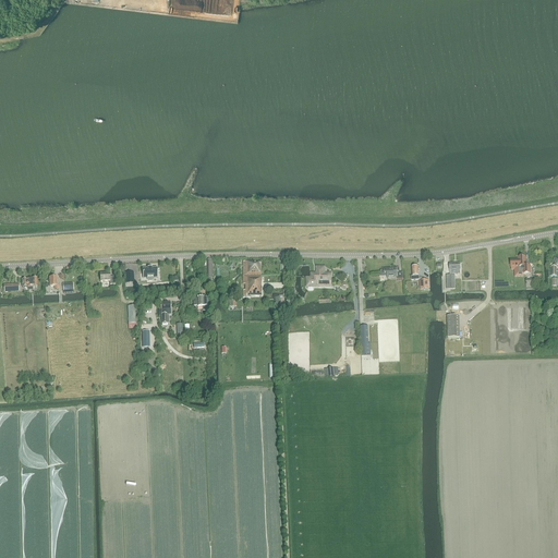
[(243,262),(243,276),(261,276),(261,262),(243,262)]
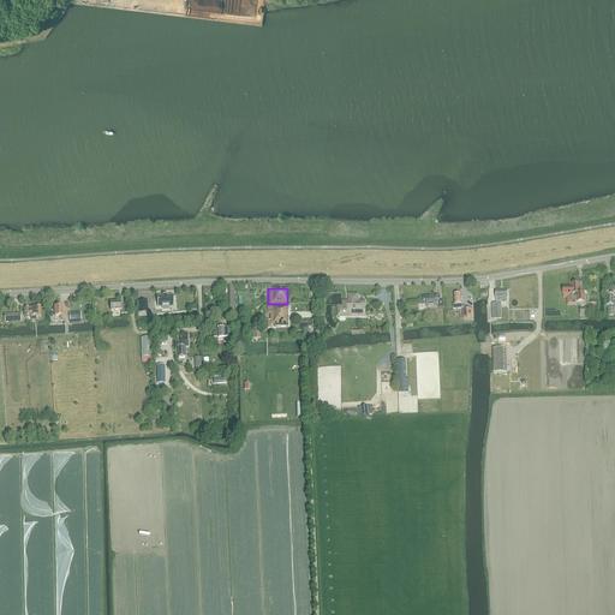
[(496,303),(507,302),(507,291),(496,291),(496,303)]
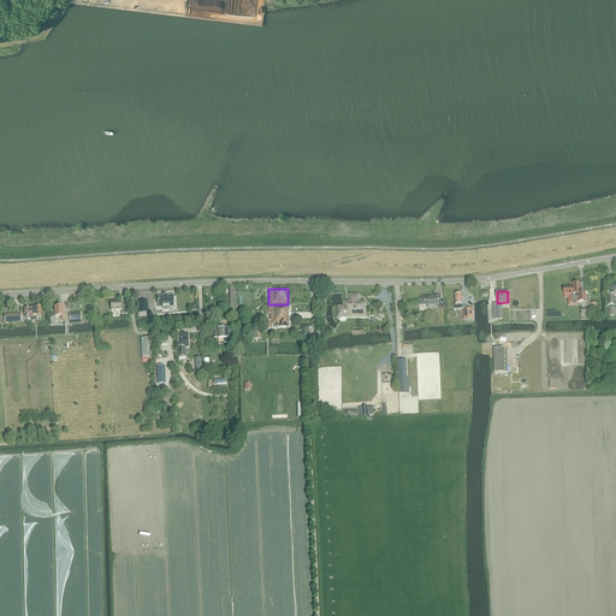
[(455,295),(455,304),(454,304),(454,309),(463,309),(463,311),(467,311),(467,308),(466,307),(463,307),(463,306),(462,300),(462,295),(458,295),(457,294),(456,294),(455,295)]
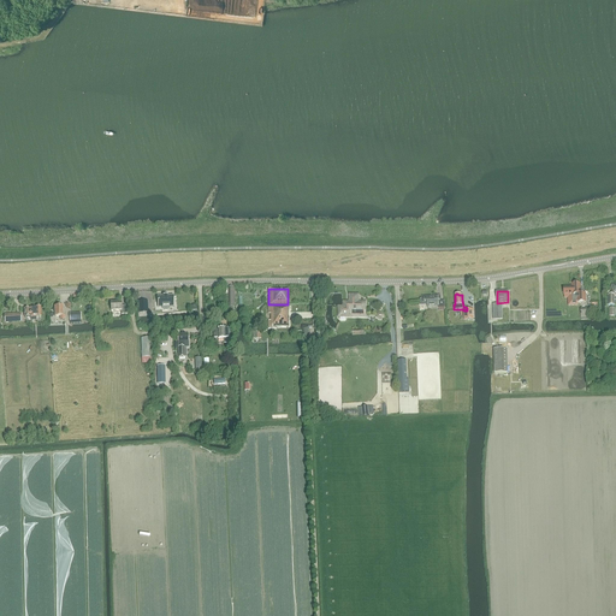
[(365,302),(357,302),(357,295),(349,295),(349,302),(343,302),(343,307),(338,307),(338,317),(341,317),(339,319),(341,320),(344,320),(345,319),(345,317),(351,317),(351,311),(365,311),(365,302)]
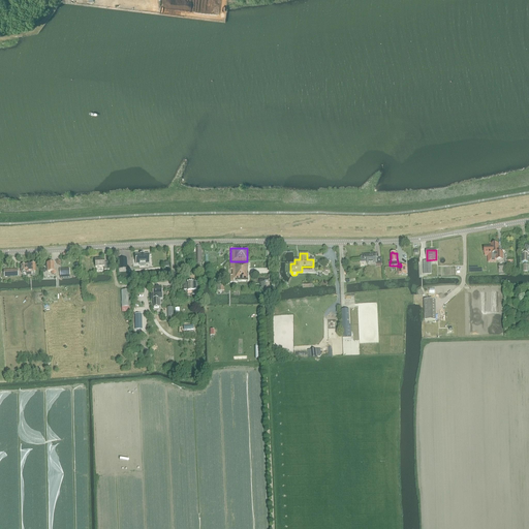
[(143,267),(144,266),(146,265),(146,263),(149,263),(149,255),(149,254),(148,254),(135,255),(135,263),(139,263),(139,265),(141,266),(142,267),(143,267)]
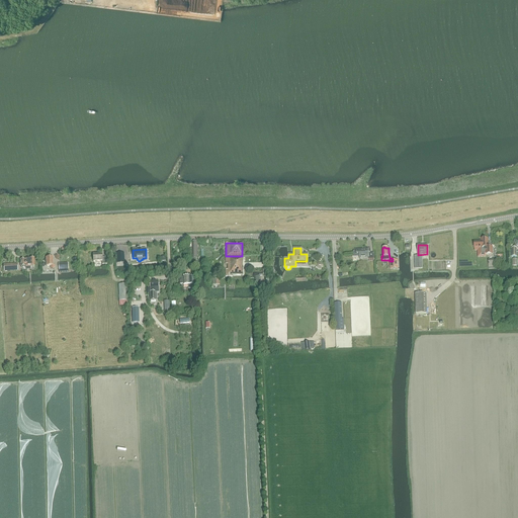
[(356,250),(356,251),(353,251),(353,257),(359,257),(359,259),(368,258),(369,261),(374,261),(374,259),(373,253),(367,254),(367,250),(362,251),(362,250),(356,250)]
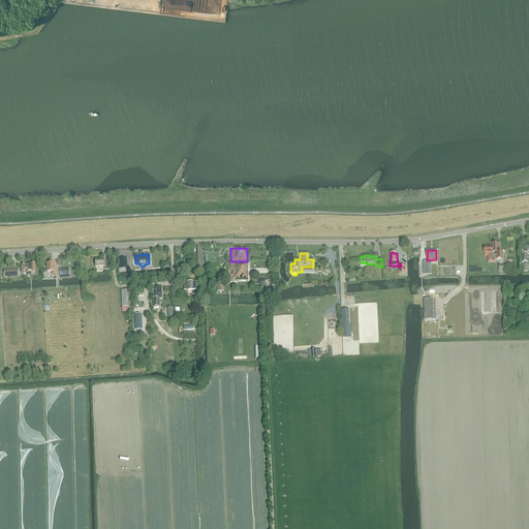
[(104,270),(110,270),(109,262),(104,262),(103,259),(95,260),(95,268),(104,267),(104,270)]
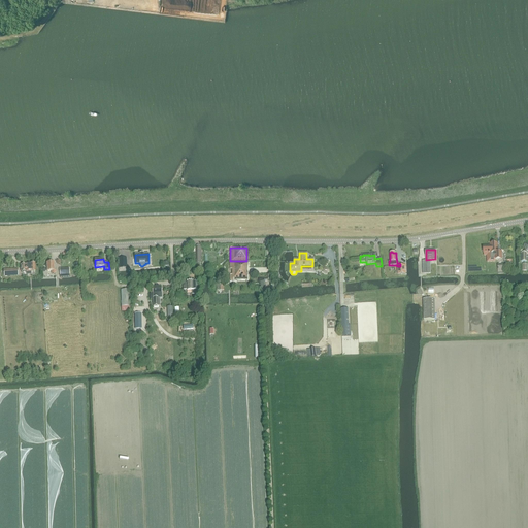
[(246,281),(246,261),(230,261),(230,269),(232,269),(232,274),(230,274),(230,281),(231,281),(233,281),(233,278),(235,278),(235,281),(246,281)]
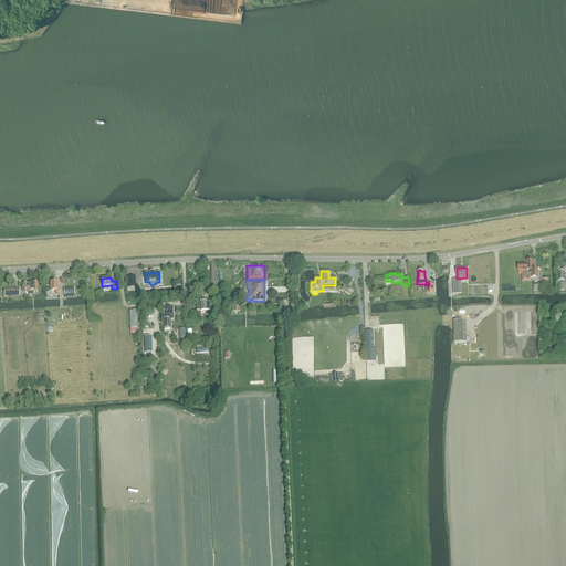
[(462,293),(461,280),(452,280),(453,293),(462,293)]
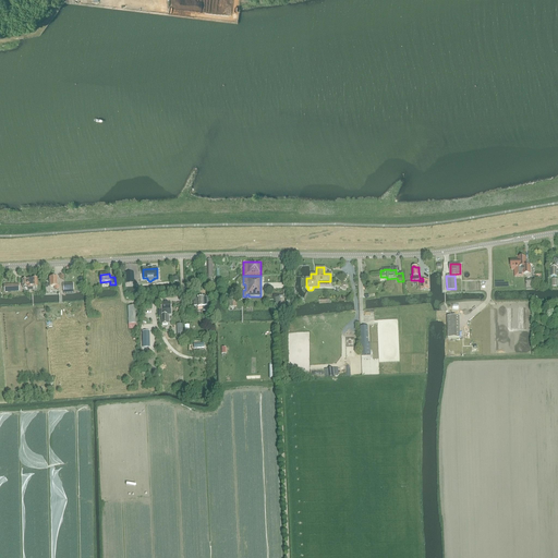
[(59,289),(59,286),(57,286),(57,277),(53,277),(52,277),(51,277),(50,278),(49,278),(50,287),(55,287),(55,290),(59,289)]
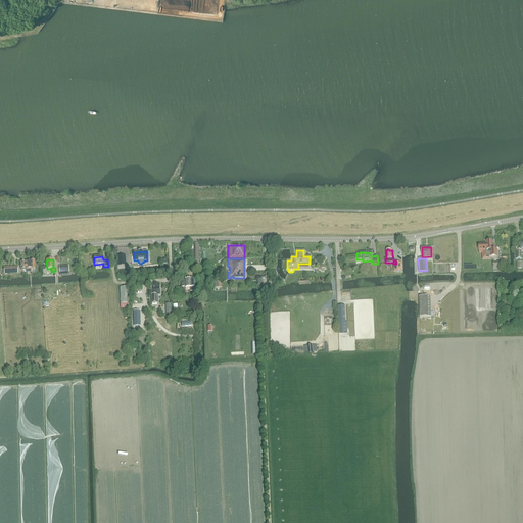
[(27,270),(35,270),(35,260),(34,260),(33,260),(32,260),(31,262),(26,262),(26,263),(20,263),(20,270),(27,269),(27,270)]
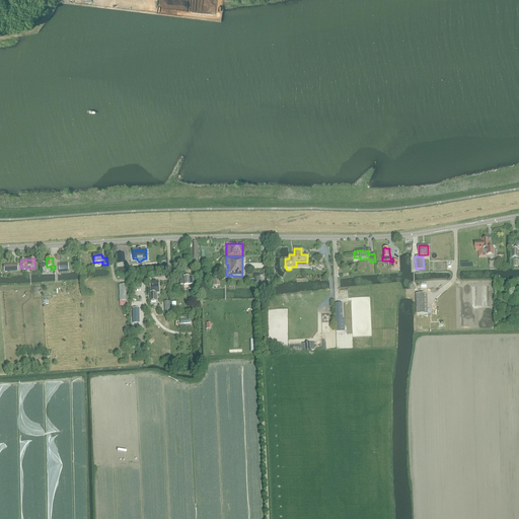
[(499,264),(499,260),(495,260),(489,260),(490,269),(496,269),(496,268),(498,267),(498,264),(499,264)]
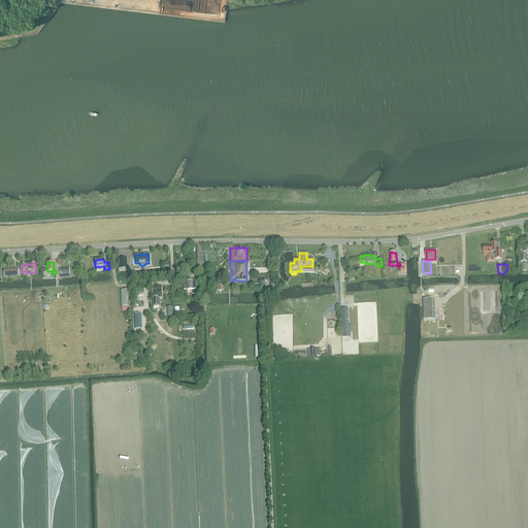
[(397,266),(397,274),(406,274),(405,265),(400,266),(397,266)]
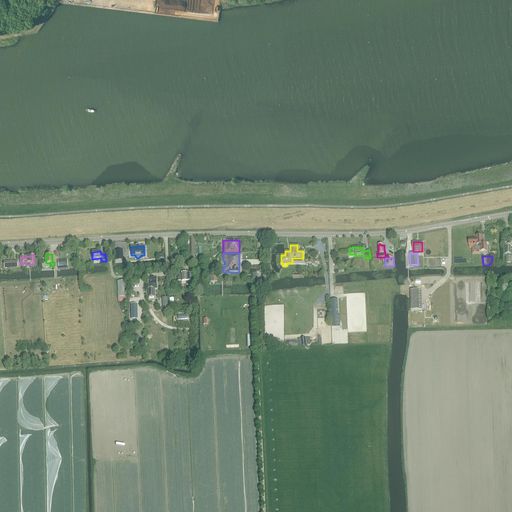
[(67,260),(58,261),(58,269),(67,269),(67,260)]
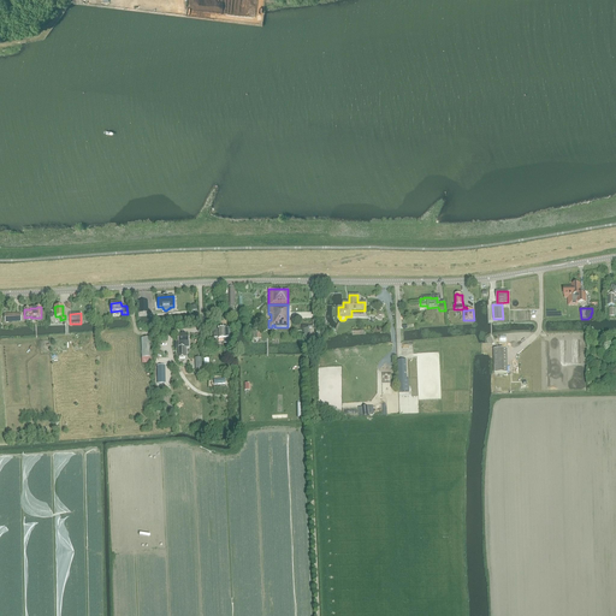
[(218,338),(224,338),(224,343),(230,343),(230,329),(225,329),(218,329),(218,330),(213,330),(213,338),(218,338)]
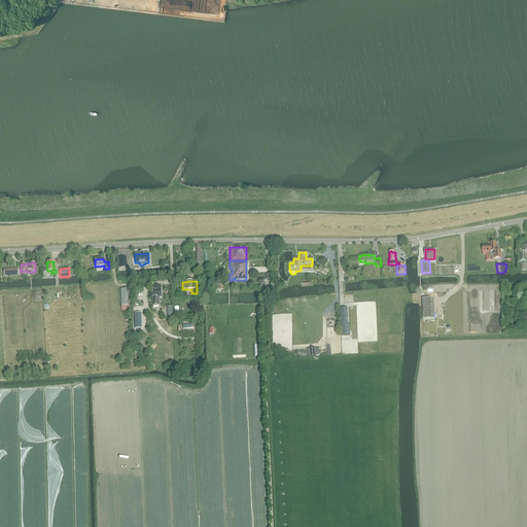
[(121,306),(130,306),(129,289),(120,289),(121,306)]
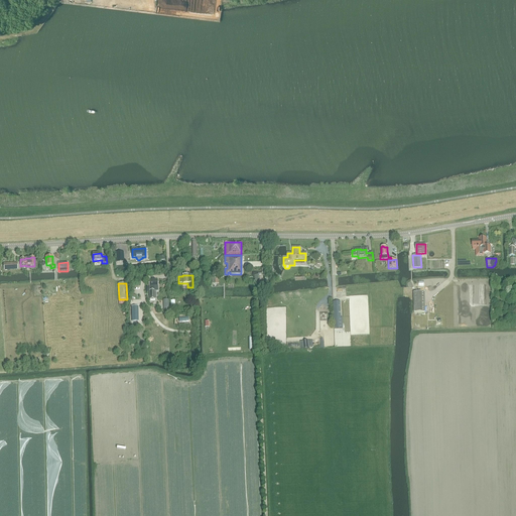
[(402,296),(412,296),(412,288),(402,288),(402,296)]
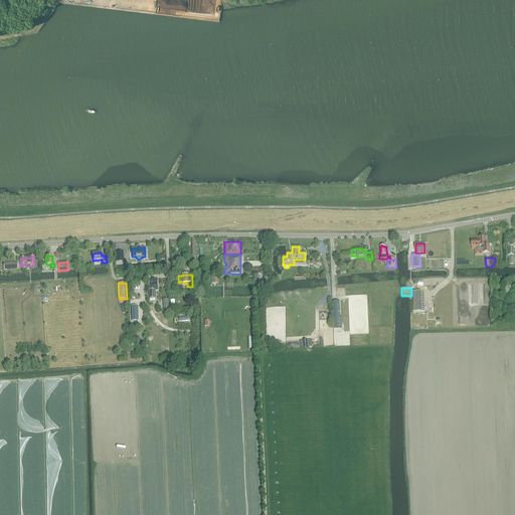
[(423,292),(413,292),(413,313),(424,312),(423,292)]
